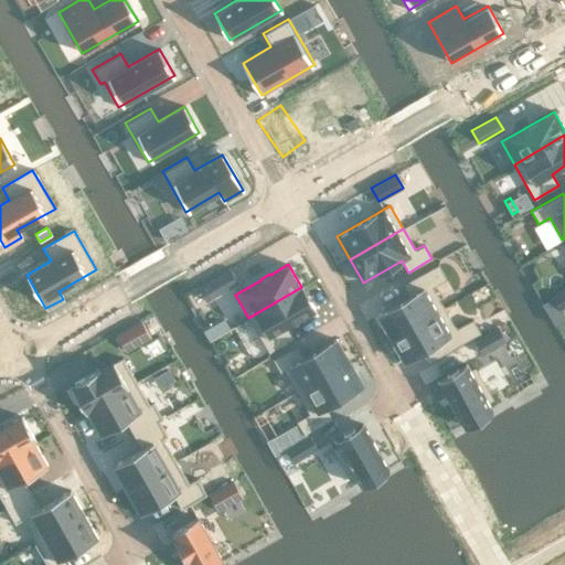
[(409,296),(377,315),(391,338),(444,308),(432,287),(446,278),(437,265),(403,285),(409,296)]
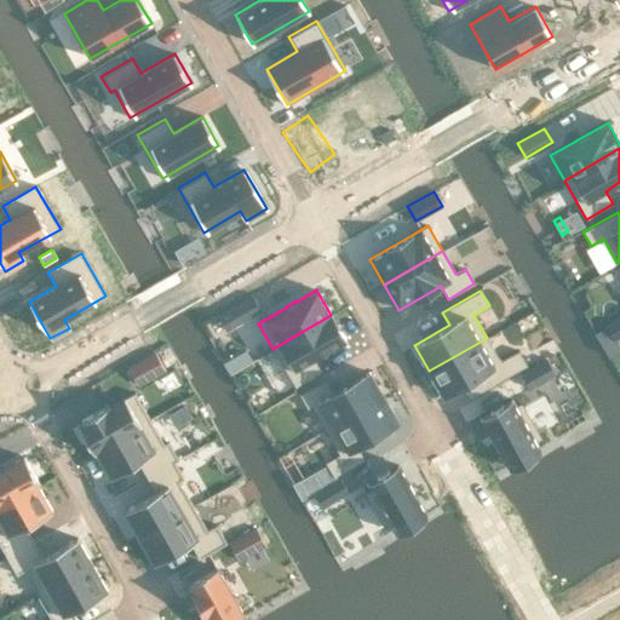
[(252,296),(217,315),(225,329),(260,310),(252,296)]
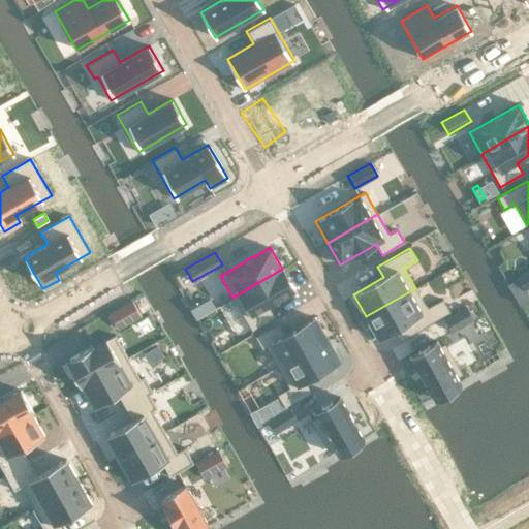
[(282,269),(232,298),(251,330),(274,317),(268,306),(294,290),(282,269)]
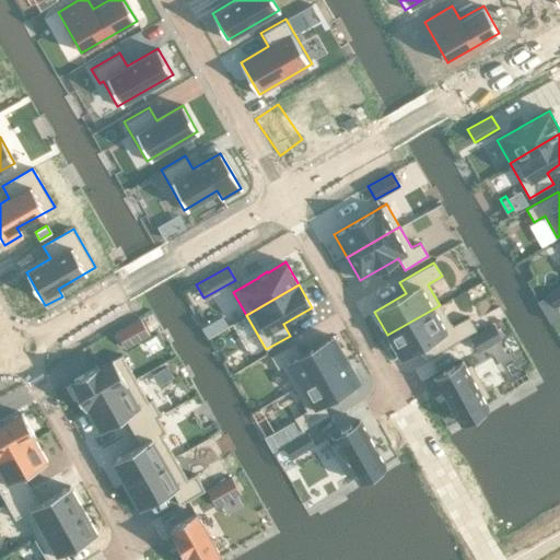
[(559,286),(547,293),(553,306),(559,303),(559,286)]
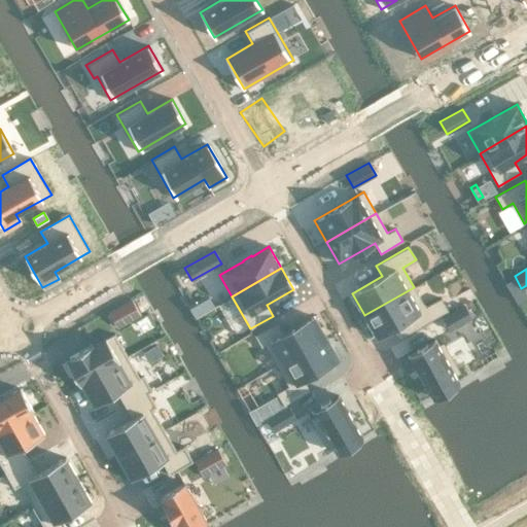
[(414,287),(364,315),(377,337),(412,316),(418,327),(448,311),(441,297),(425,307),(414,287)]
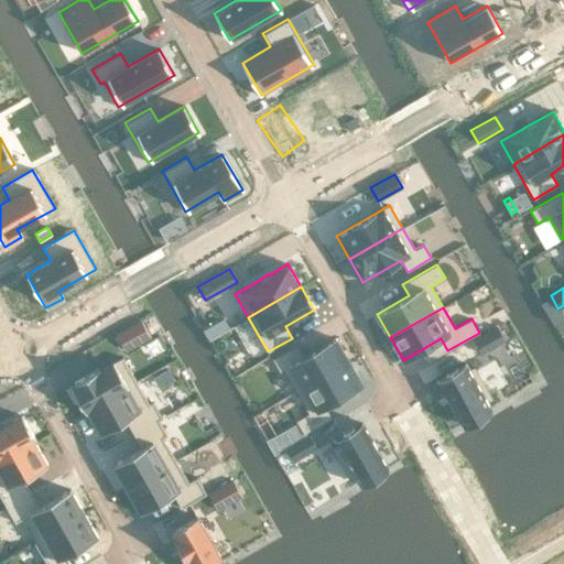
[(140,320),(116,334),(126,350),(150,336),(140,320)]
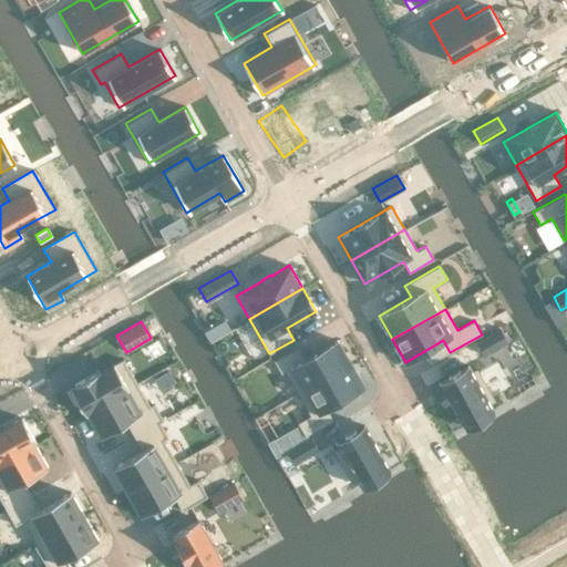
[(500,328),(475,342),(483,356),(507,341),(500,328)]
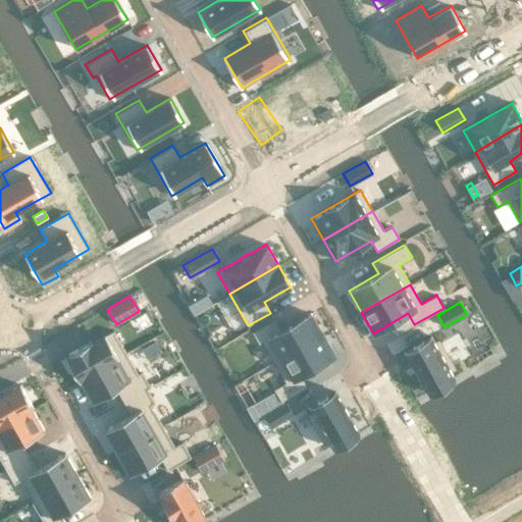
[(274,319),(252,332),(259,344),(262,342),(273,362),(322,334),(310,313),(280,330),(274,319)]
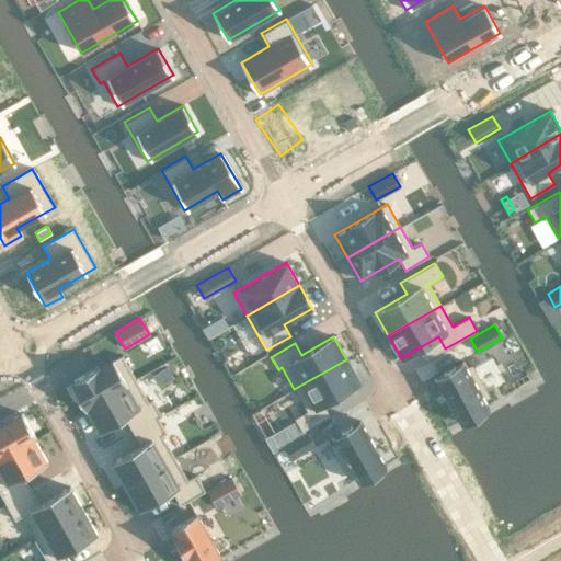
[(75,382),(70,385),(84,409),(135,379),(122,355),(99,368),(98,366),(73,380),(75,382)]
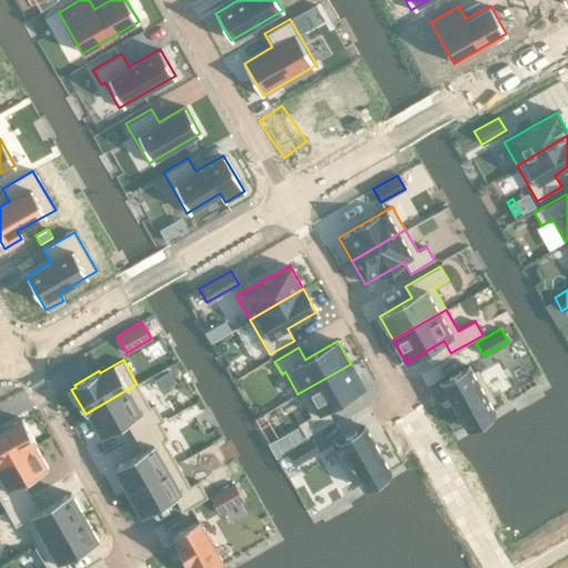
[(311,416),(297,423),(305,436),(333,421),(326,408),(364,386),(351,364),(297,394),(311,416)]
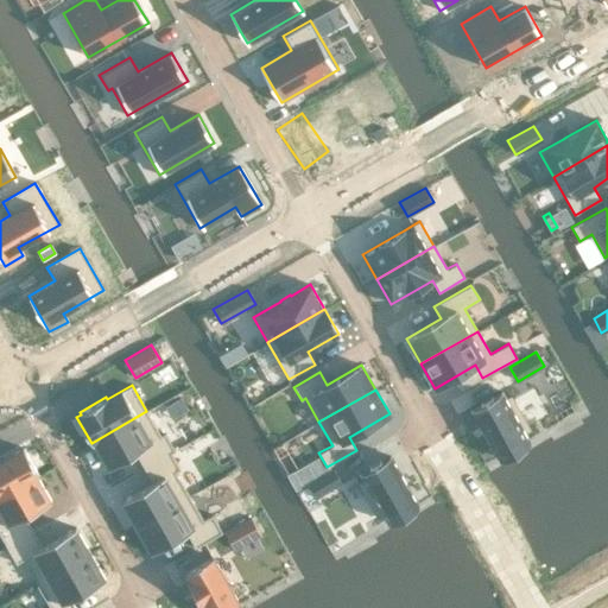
[(501,392),(470,410),(480,425),(480,426),(487,439),(498,456),(529,438),(524,431),(529,429),(511,397),(506,399),(501,392)]
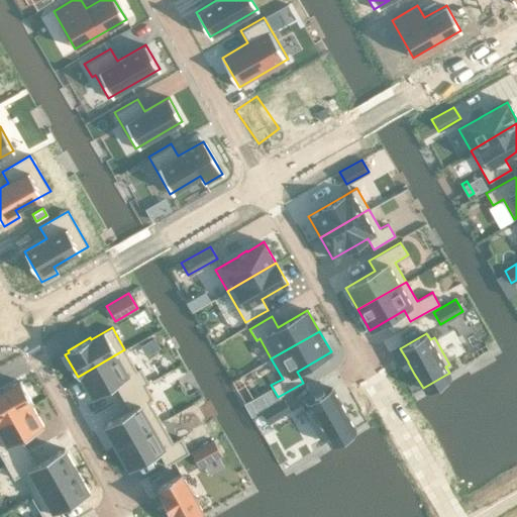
[(124,349),(78,377),(78,378),(80,377),(92,397),(114,385),(122,398),(148,383),(139,369),(136,371),(124,349)]
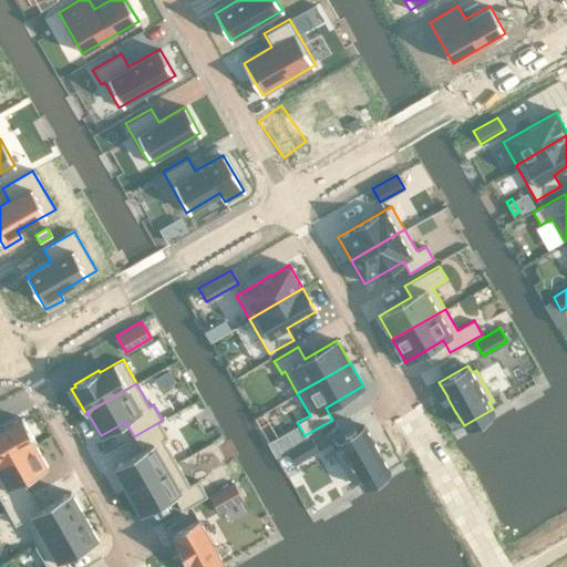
[(21,418),(0,429),(0,461),(35,442),(21,418)]
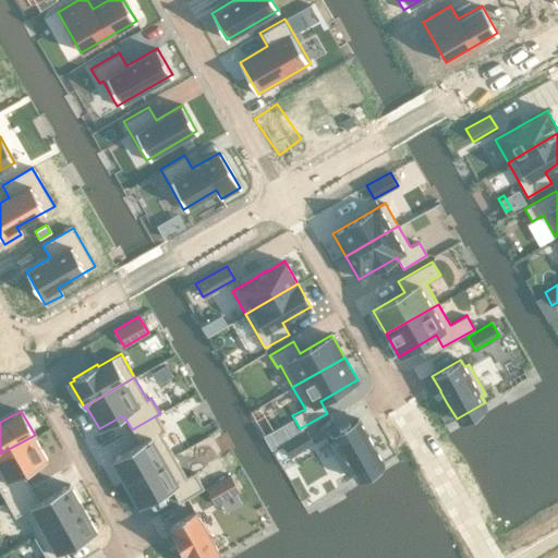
[(140,444),(110,460),(123,484),(173,456),(160,434),(165,431),(156,416),(160,414),(160,413),(132,429),(140,444)]
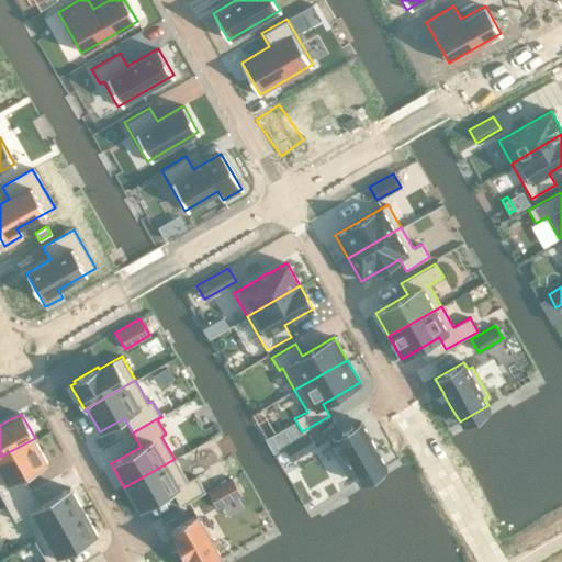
[(336,445),(332,447),(348,476),(352,474),(357,481),(372,472),(385,464),(377,449),(370,436),(369,437),(360,422),(332,438),(334,441),(336,445)]
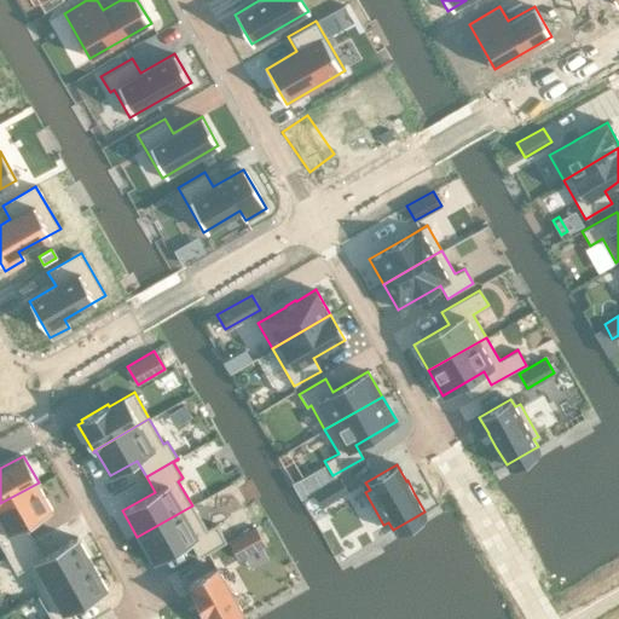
[(339,476),(313,492),(320,507),(347,491),(339,476)]
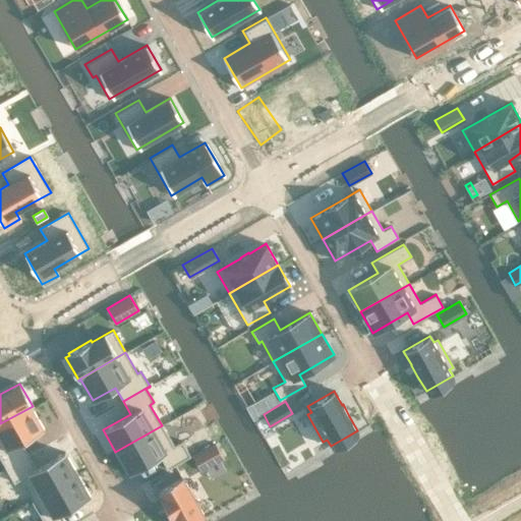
[(33,406),(0,423),(0,459),(5,468),(29,455),(20,442),(43,428),(31,408),(33,406)]
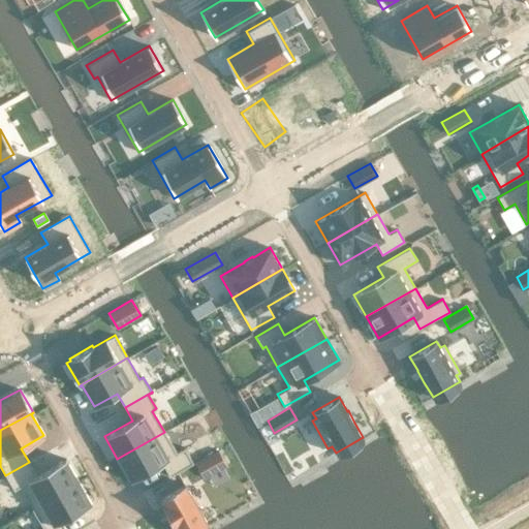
[(164,432),(117,459),(130,481),(161,463),(169,476),(192,463),(184,448),(176,453),(164,432)]
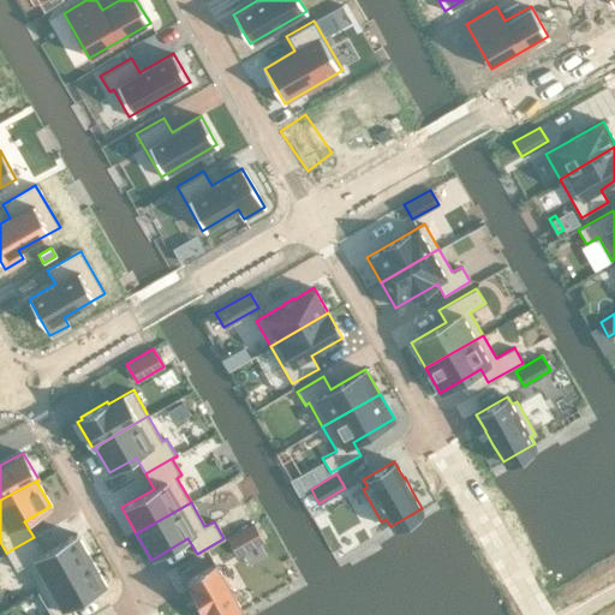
[(254,523),(227,538),(237,555),(263,541),(254,523)]
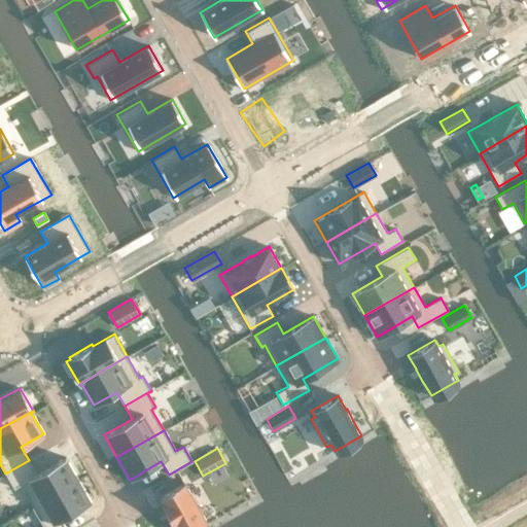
[(29,460),(5,473),(13,489),(20,485),(32,505),(78,480),(65,457),(36,473),(29,460)]
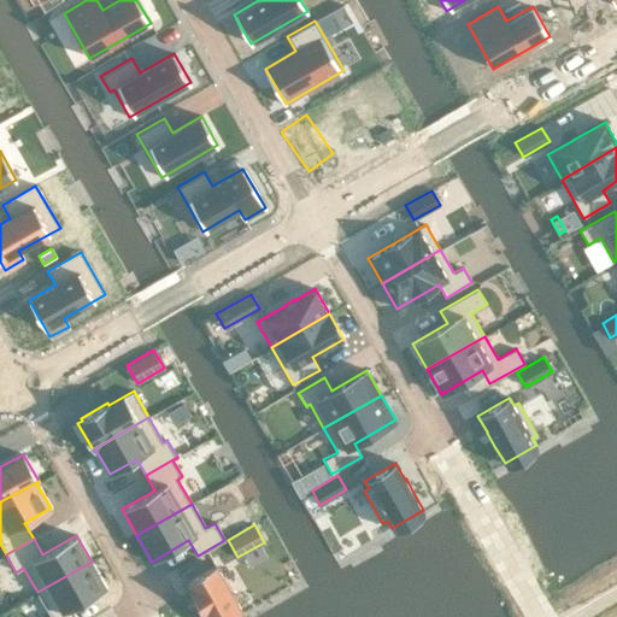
[(92,562),(37,592),(52,616),(51,616),(75,616),(70,609),(106,587),(92,562)]
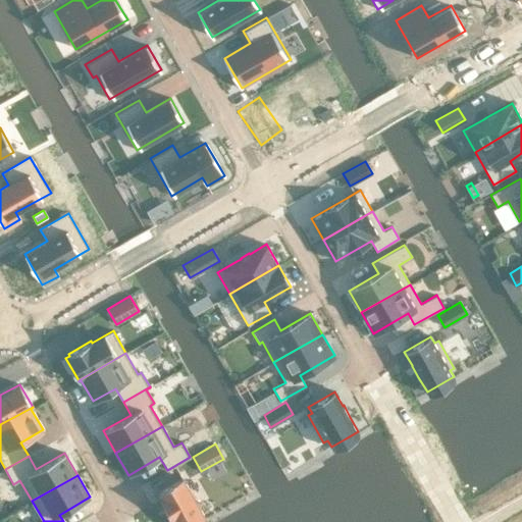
[(181,478),(159,491),(162,497),(160,498),(173,521),(175,520),(175,521),(199,521),(205,519),(181,478)]
